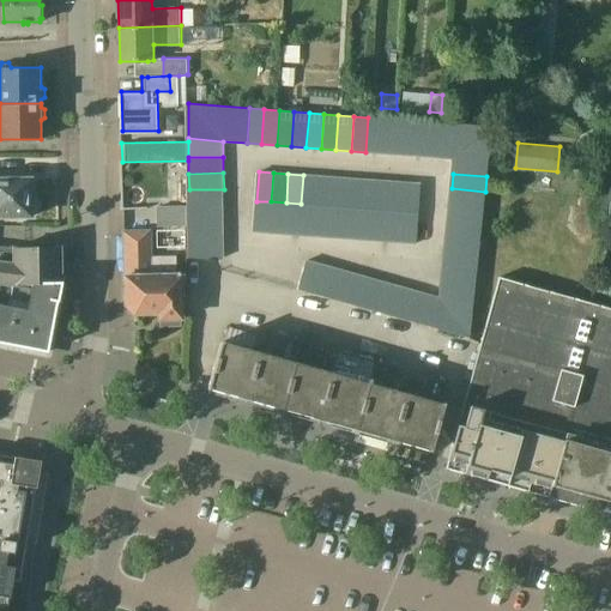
[(318,176),(303,175),(301,204),(315,205),(318,176)]
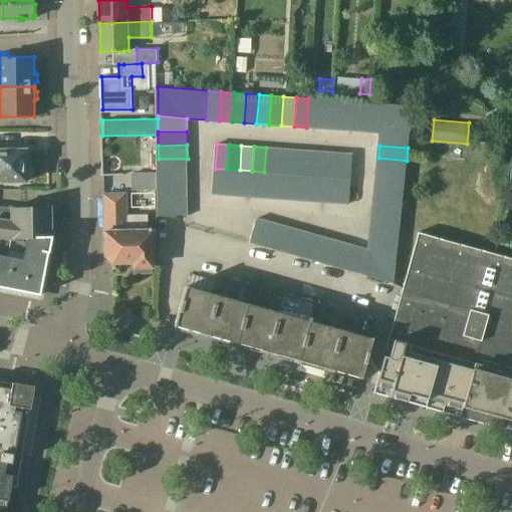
[(279,148),(266,148),(264,172),(277,173),(279,148)]
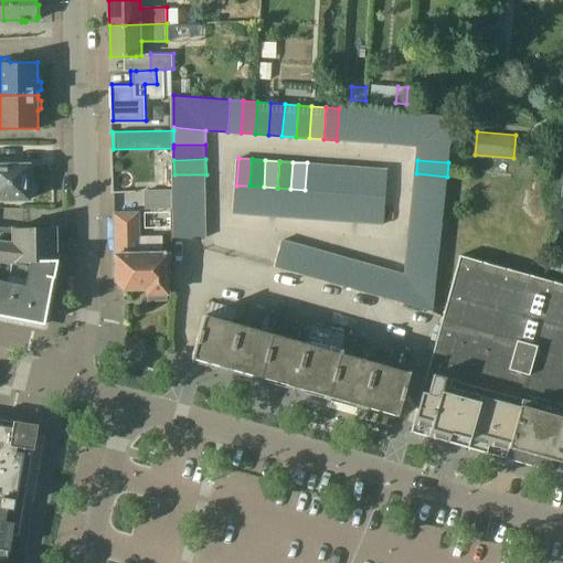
[(320,163),(307,162),(305,190),(318,191),(320,163)]
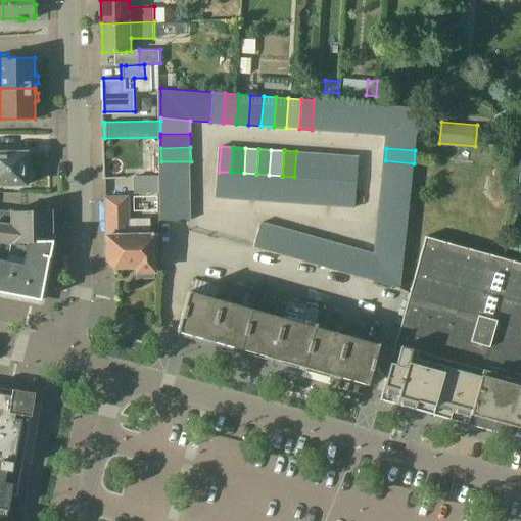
[(309,152),(296,151),(294,177),(308,178),(309,152)]
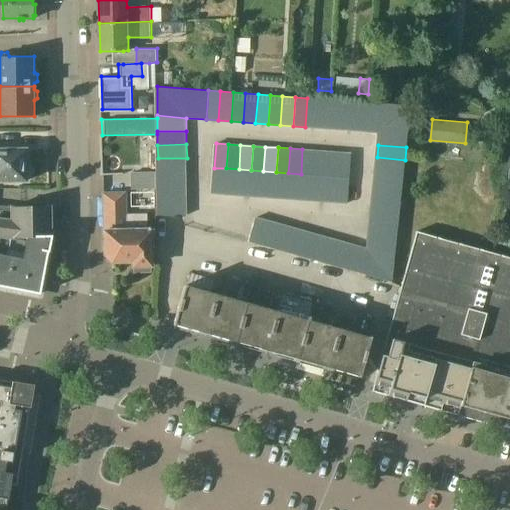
[(0,180),(27,180),(27,177),(28,176),(30,175),(31,173),(32,172),(32,171),(32,169),(31,167),(29,165),(27,164),(27,149),(0,149),(0,180)]
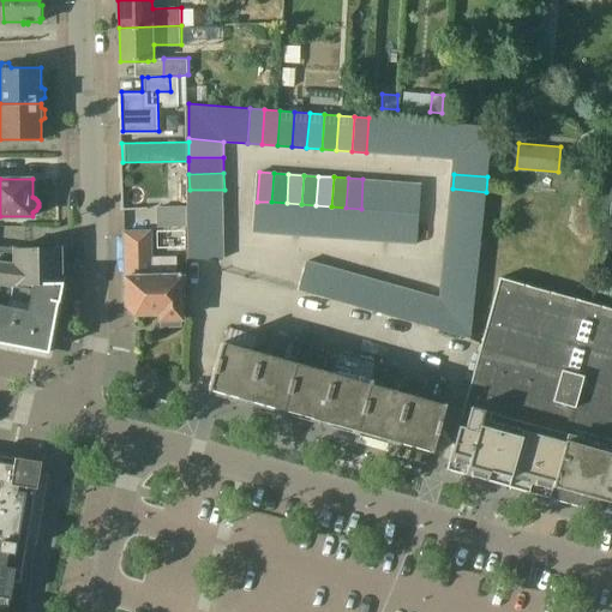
[(187,179),(173,179),(173,196),(187,196),(187,179)]
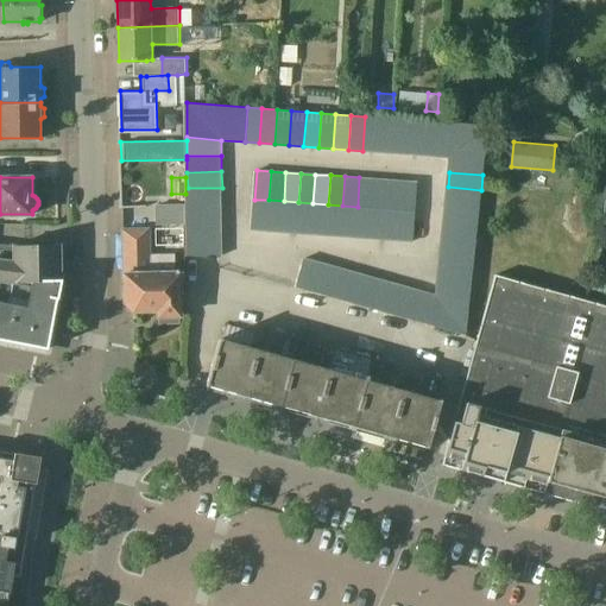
[(374,178),(359,177),(358,207),(372,208),(374,178)]
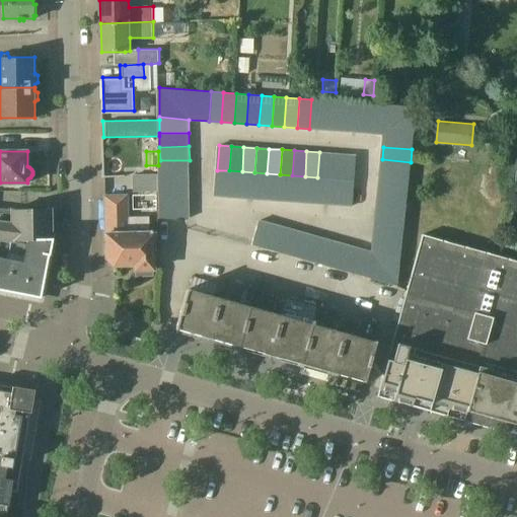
[(331,153),(319,152),(317,177),(329,178),(331,153)]
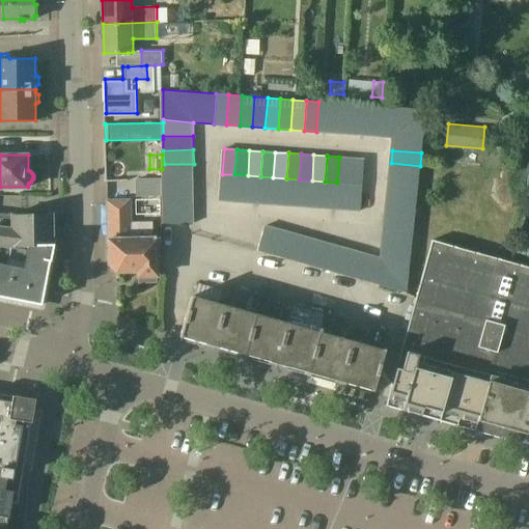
[(353,158),(339,157),(337,183),(351,184),(353,158)]
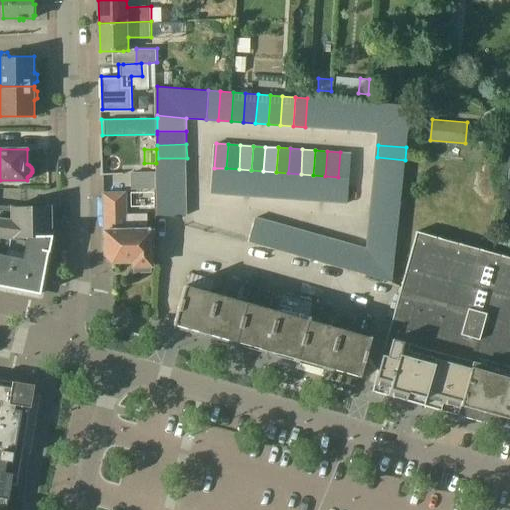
[(352,153),(340,152),(338,177),(350,178),(352,153)]
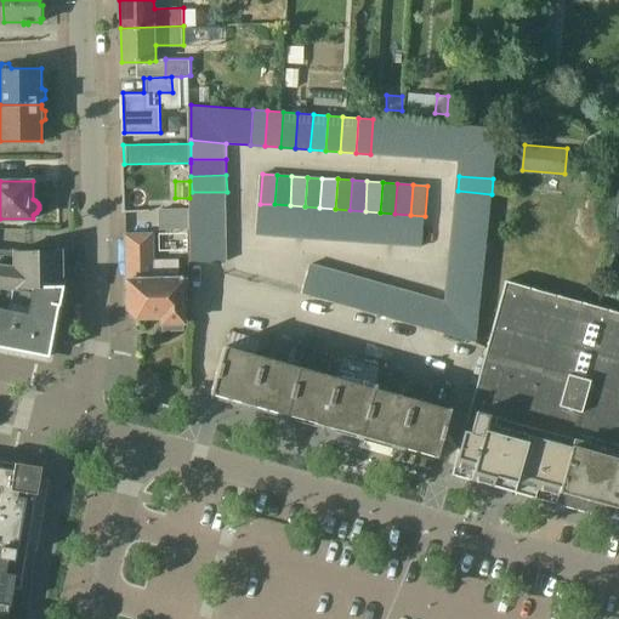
[(492,194),(458,191),(456,205),(490,209),(492,194)]
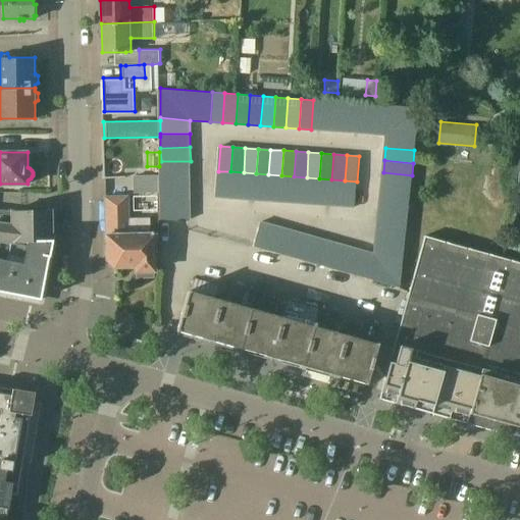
[(191,161),(161,161),(161,174),(191,174),(191,161)]
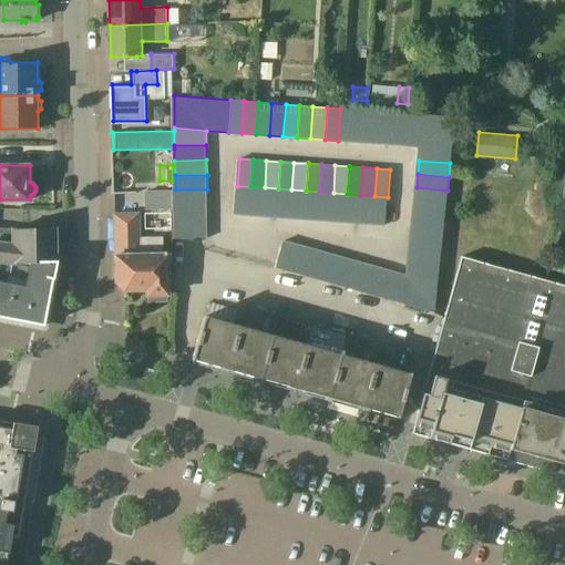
[(250,186),(237,186),(235,213),(248,214),(250,186)]
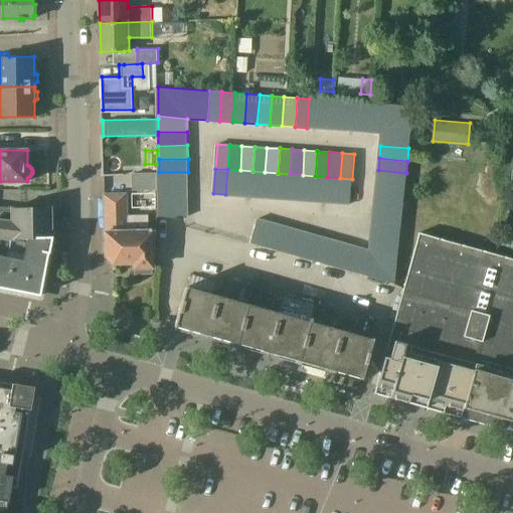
[(240,170),(227,169),(225,194),(238,195),(240,170)]
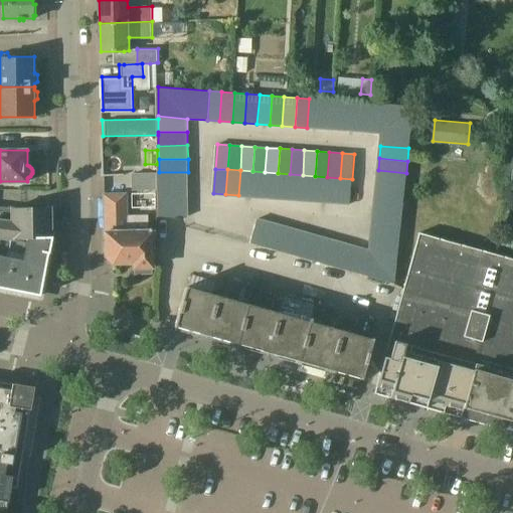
[(252,171),(240,170),(238,195),(250,196),(252,171)]
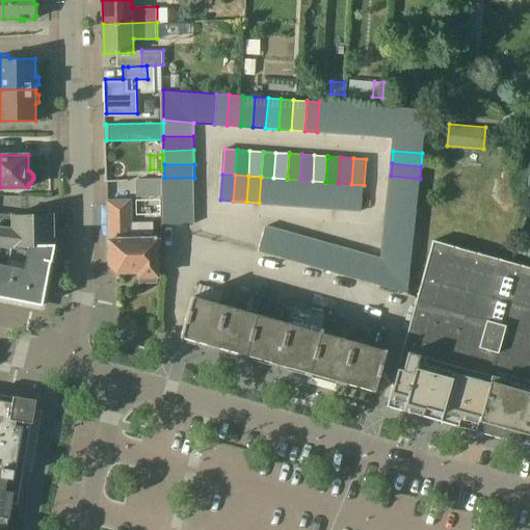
[(420,179),(391,176),(390,189),(419,192),(420,179)]
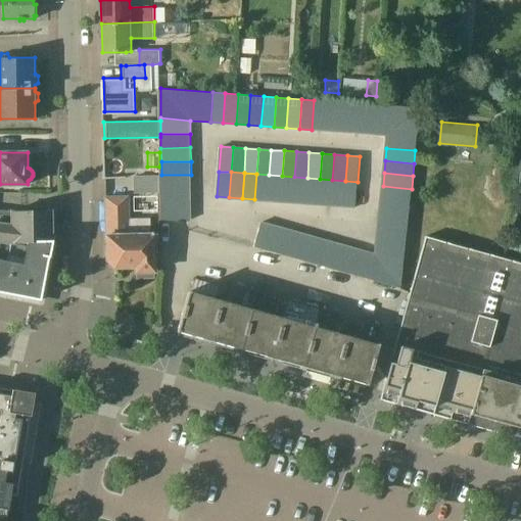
[(269,175),(256,174),(254,199),(268,200),(269,175)]
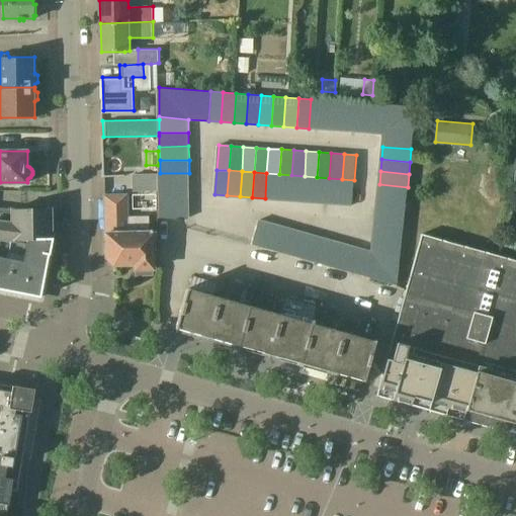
[(189,173),(160,173),(160,187),(189,187),(189,173)]
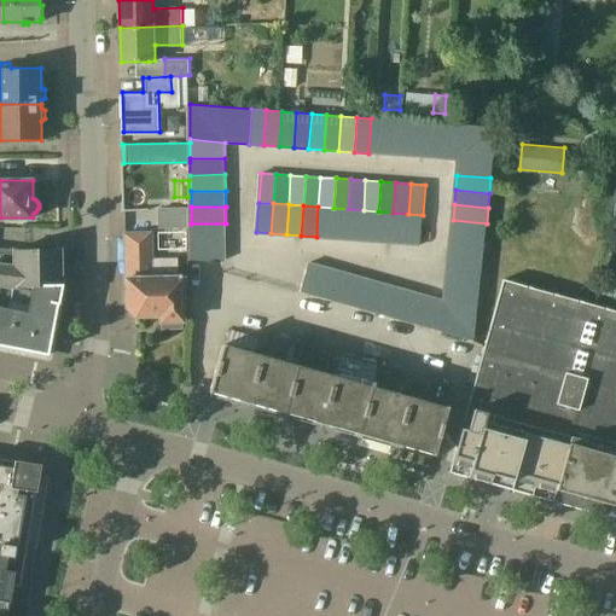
[(333,208),(318,207),(317,237),(331,238),(333,208)]
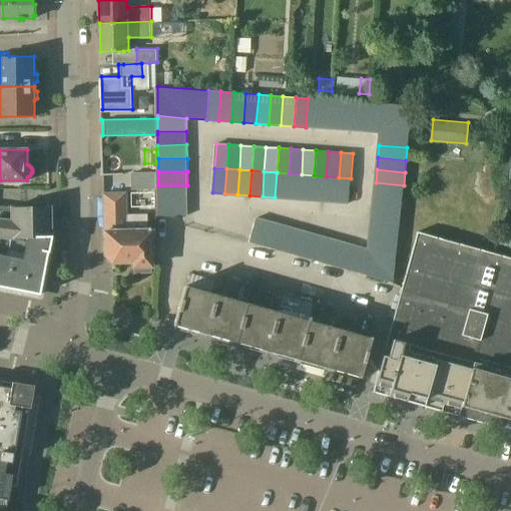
[(156,172),(132,172),(132,188),(157,188),(156,172)]
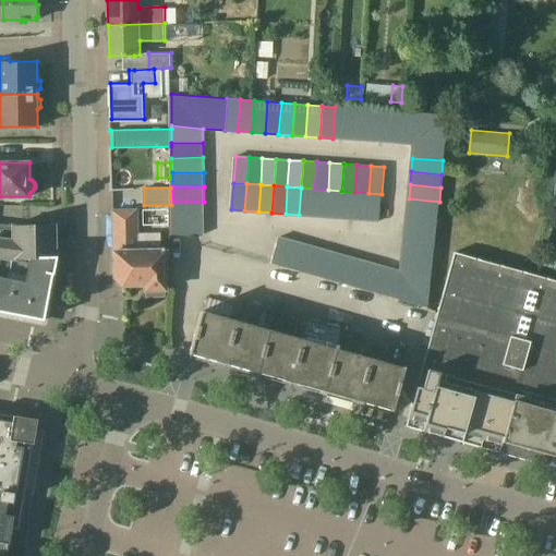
[(312,216),(314,189),(301,188),(299,215),(312,216)]
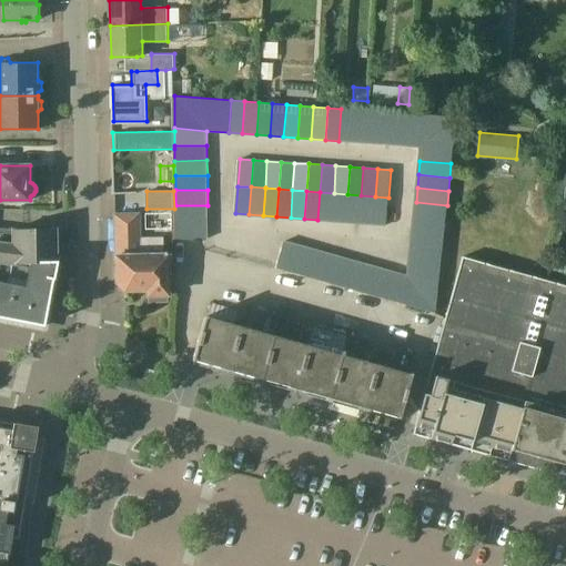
[(332,221),(334,193),(320,192),(317,220),(332,221)]
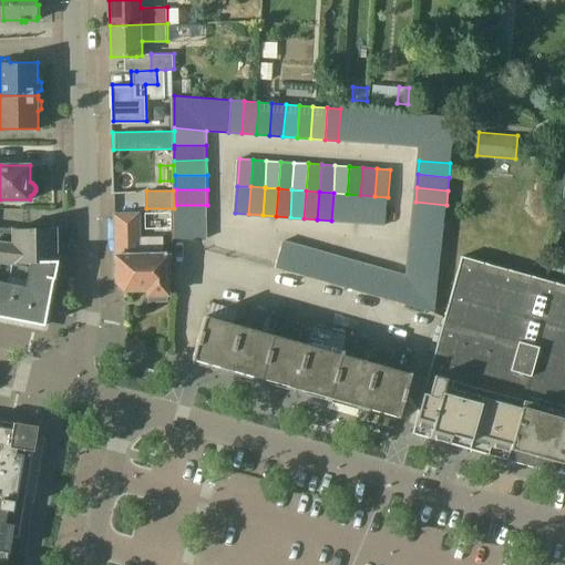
[(345,222),(347,194),(334,193),(331,221),(345,222)]
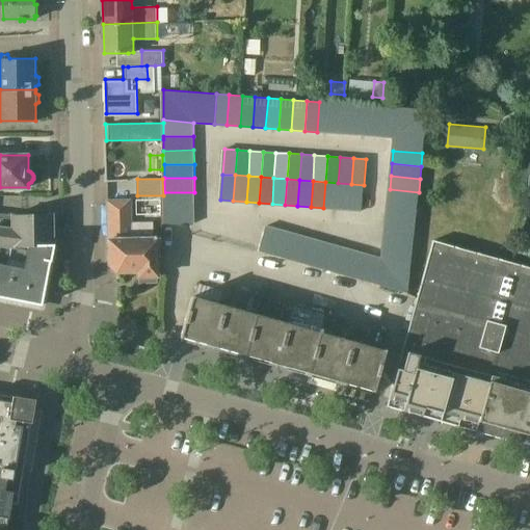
[(338,183),(325,182),(323,208),(337,208),(338,183)]
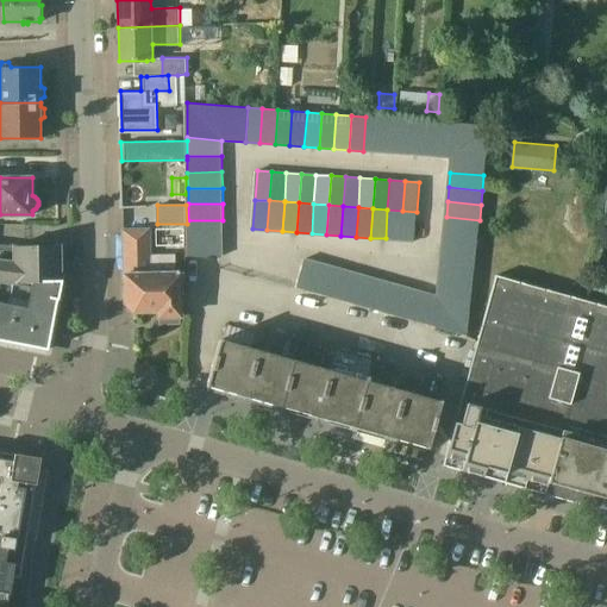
[(400,239),(402,211),(387,210),(386,238),(400,239)]
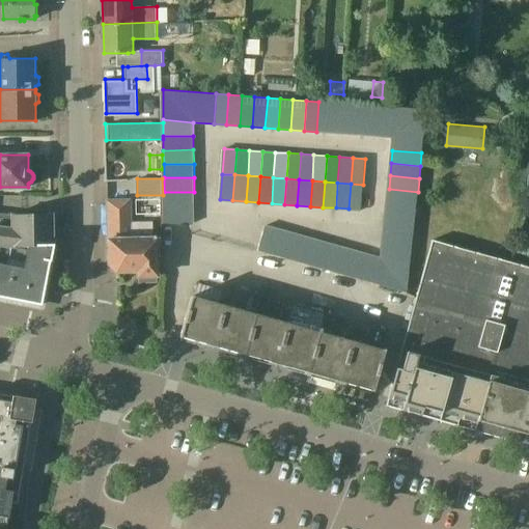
[(363,185),(351,184),(349,209),(361,210),(363,185)]
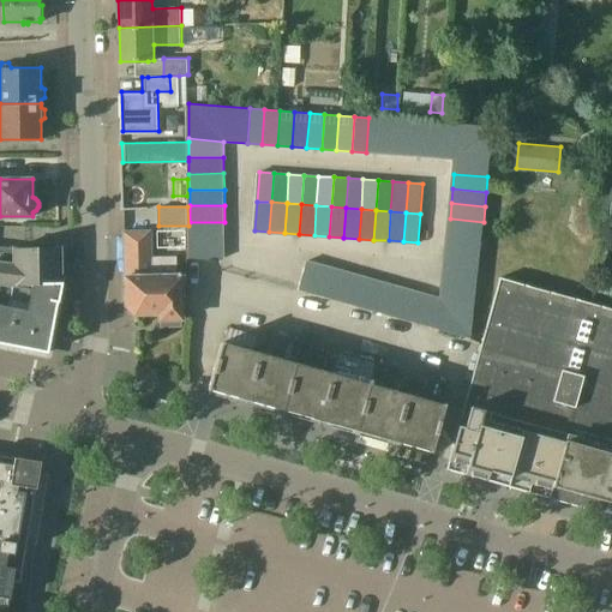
[(484,222),(450,219),(448,233),(483,237),(484,222)]
